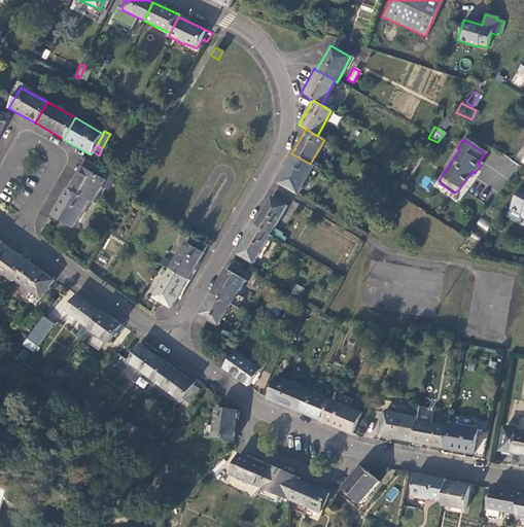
[(278,184),(297,195),(307,177),(313,168),(314,166),(310,164),(291,153),(279,177),(281,178),(278,184)]
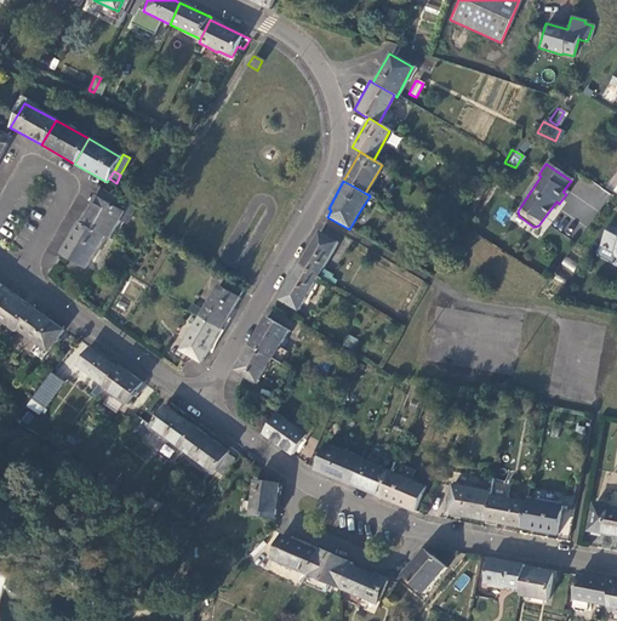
[(474,201),(485,186),(479,182),(469,199),(474,201)]
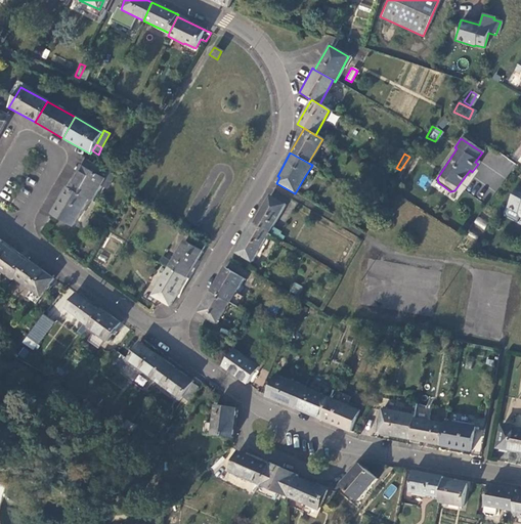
[(105,190),(114,176),(83,159),(67,187),(86,199),(91,202),(99,187),(105,190)]
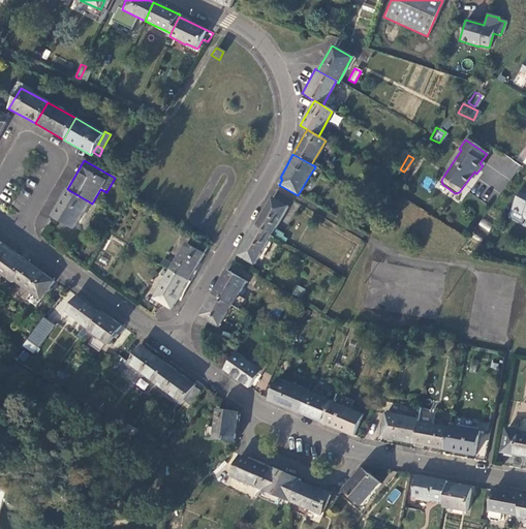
[(314,168),(308,178),(313,180),(318,170),(314,168)]
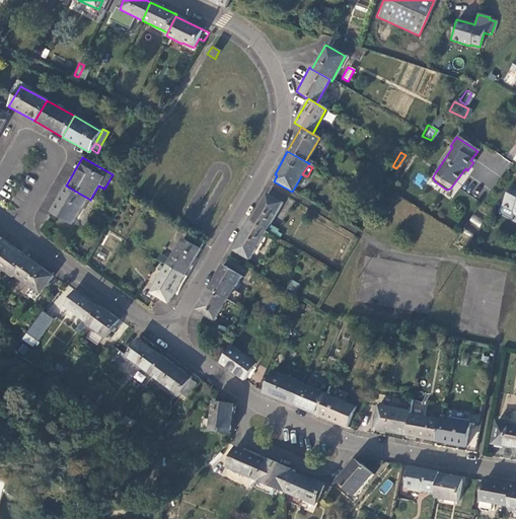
[(515,178),(501,206),(511,211),(512,214),(515,216),(515,178)]
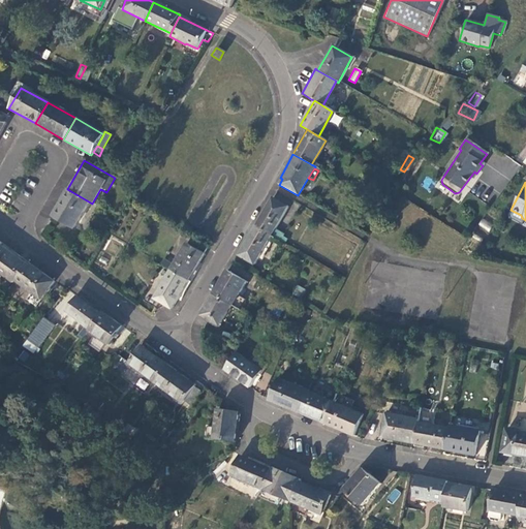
[(87,200),(67,189),(52,216),(71,227),(87,200)]
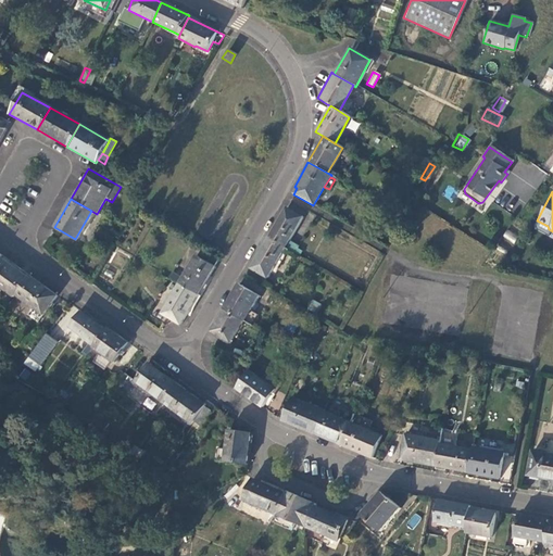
[(267,239),(284,248),(301,217),(285,209),(267,239)]
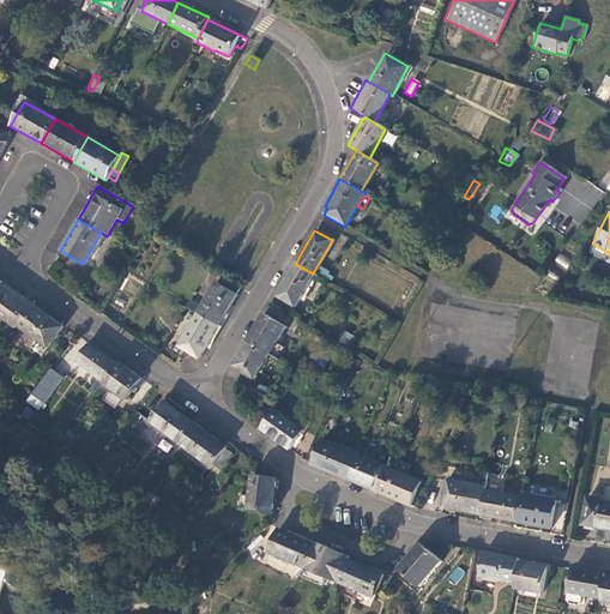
[(555,254),(551,263),(563,268),(567,259),(555,254)]
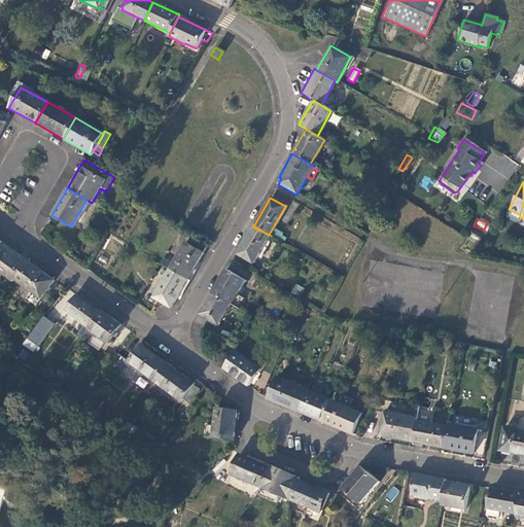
[(252,265),(269,235),(253,226),(237,254),(252,265)]
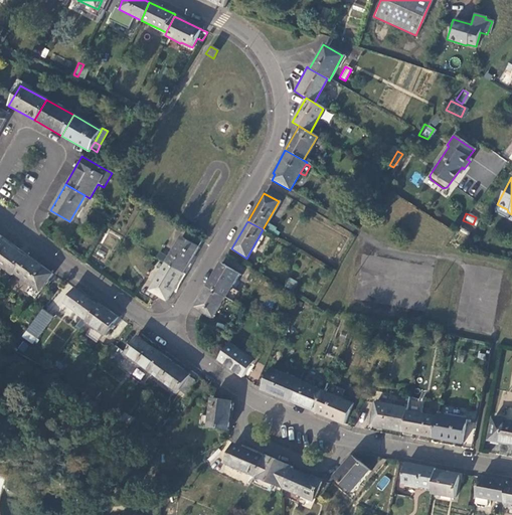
[(184,275),(194,258),(192,255),(197,247),(179,237),(164,263),(184,275)]
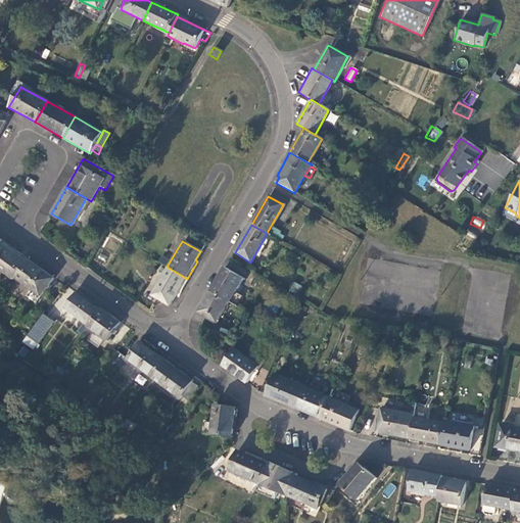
[(7,248),(0,243),(0,271),(4,274),(8,277),(12,279),(13,277),(27,259),(8,246),(7,248)]
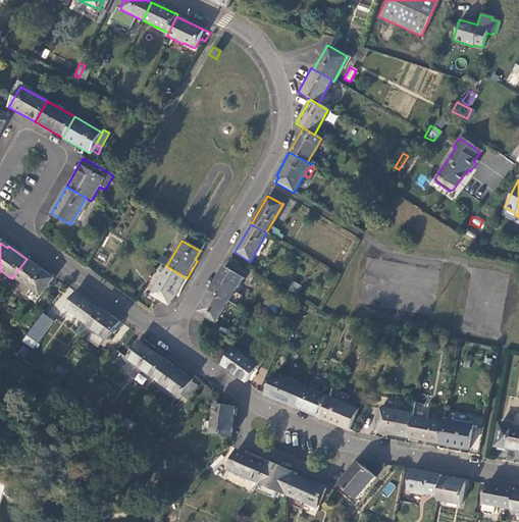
[(52,277),(27,259),(13,276),(40,296),(52,277)]
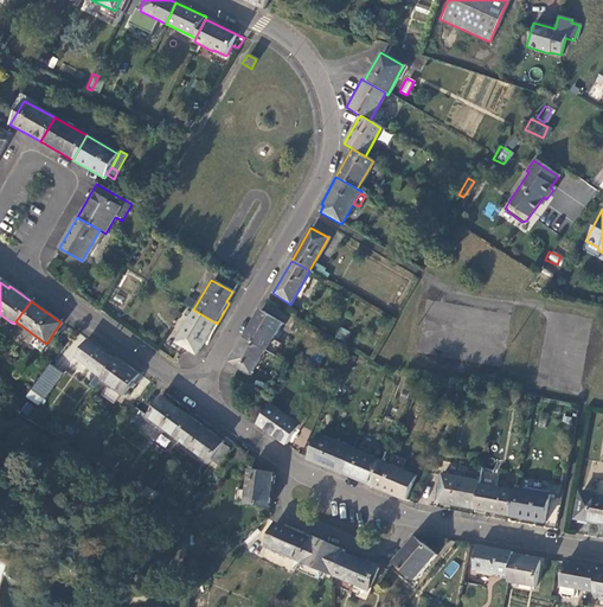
[(203,346),(217,324),(193,310),(174,343),(194,356),(200,346),(203,346)]
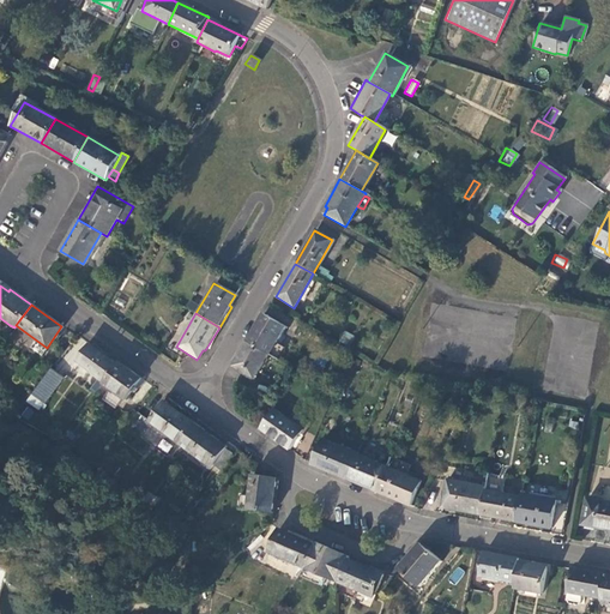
[(246,342),(266,354),(267,355),(283,327),(261,314),(246,342)]
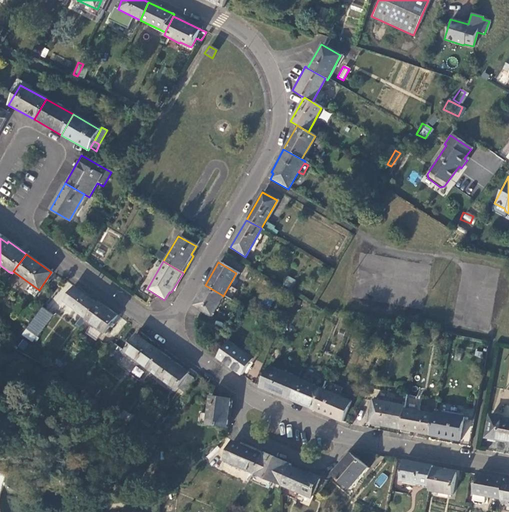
[(6,282),(12,273),(8,271),(2,279),(6,282)]
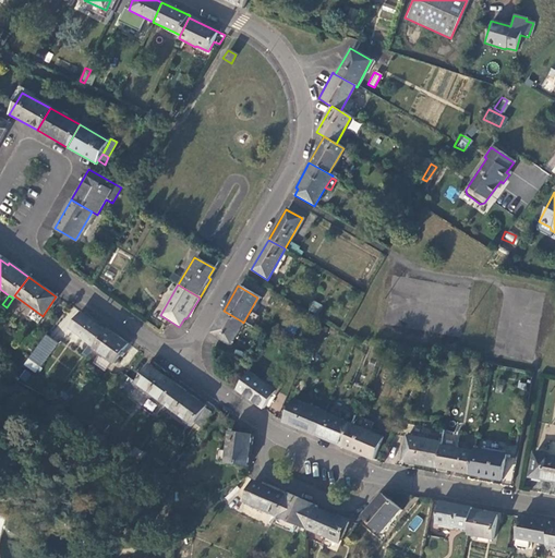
[(317,308),(310,304),(306,310),(313,314),(317,308)]
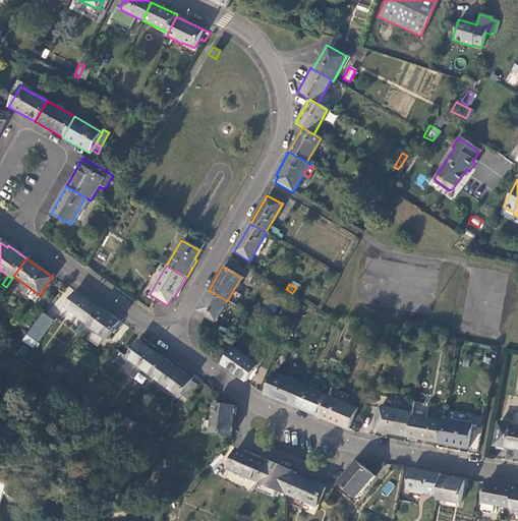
[(209,290),(195,312),(209,321),(211,320),(214,321),(226,300),(209,290)]
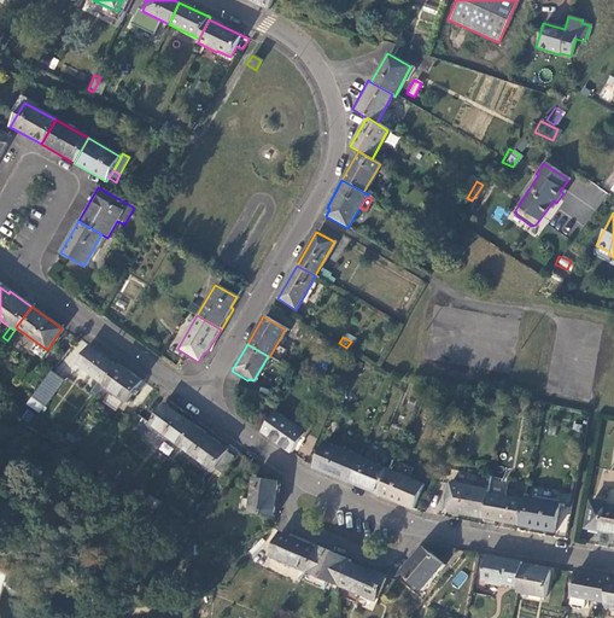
[(100,386),(115,367),(88,347),(75,363),(97,379),(88,392),(93,396),(100,386)]
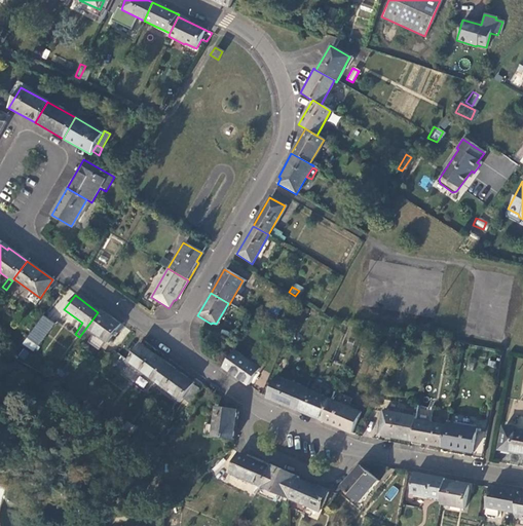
[(119,325),(100,310),(98,312),(85,329),(106,343),(119,325)]
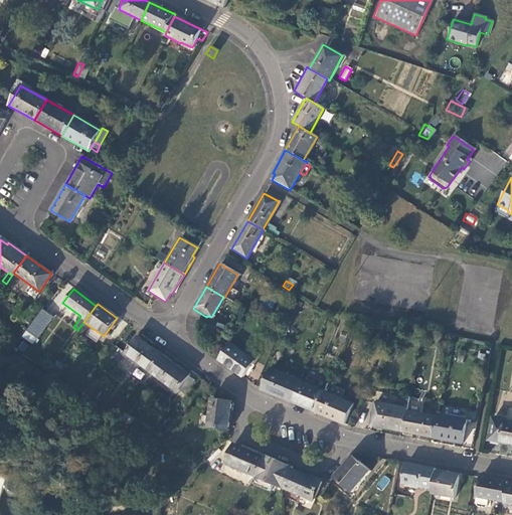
[(51,317),(41,310),(25,330),(35,338),(51,317)]
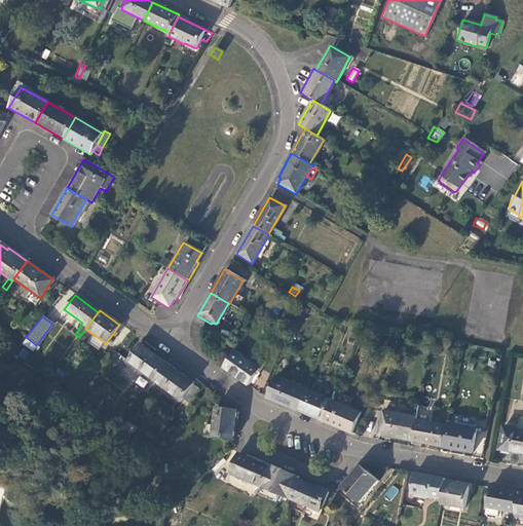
[(36,345),(26,337),(24,340),(34,348),(36,345)]
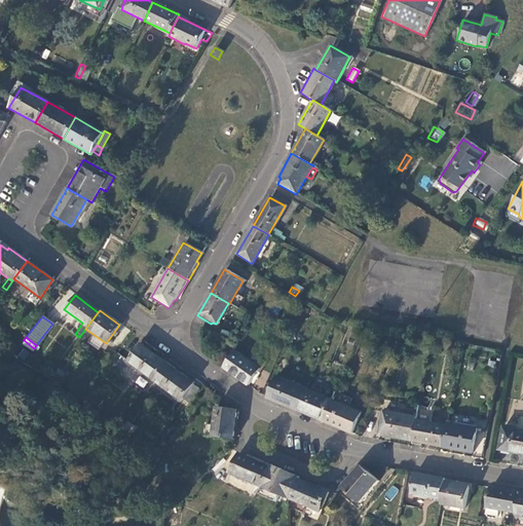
[(153,381),(165,363),(140,344),(127,363),(153,381)]
